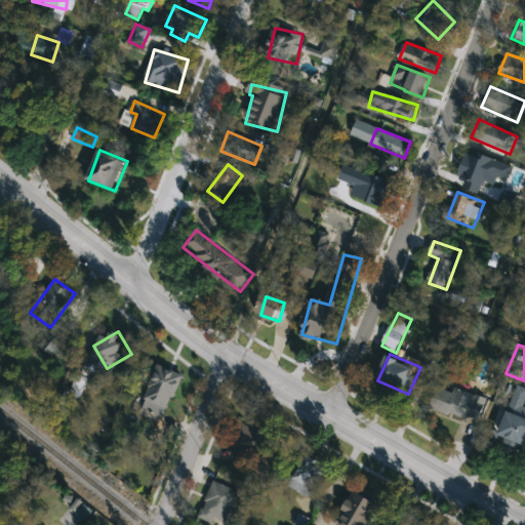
[(139,394),(147,397),(159,365),(183,374),(163,423),(132,412),(139,394)]
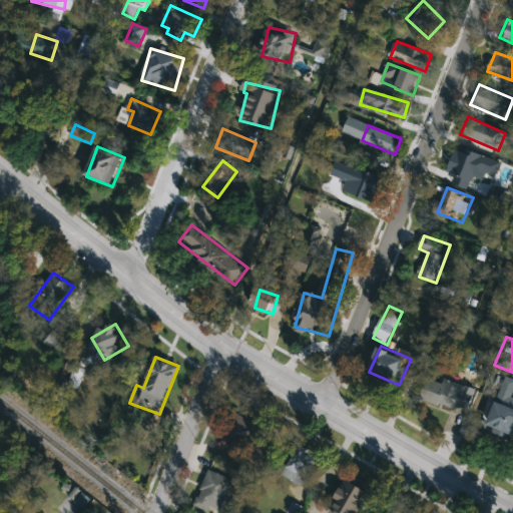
[(476,389),(469,414),(420,399),(426,375),(476,389)]
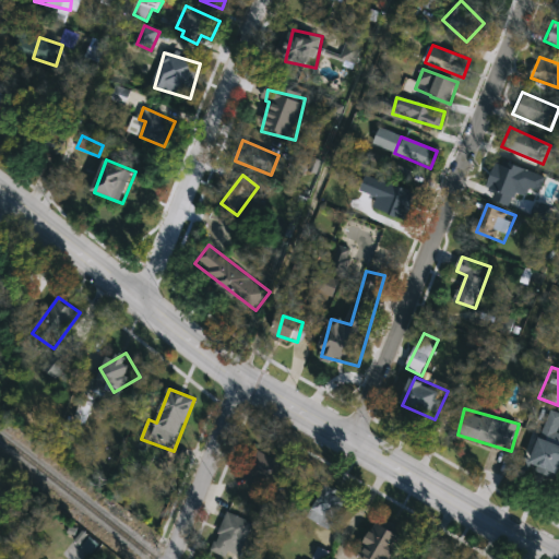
[(558,442),(558,477),(532,459),(549,436),(558,442)]
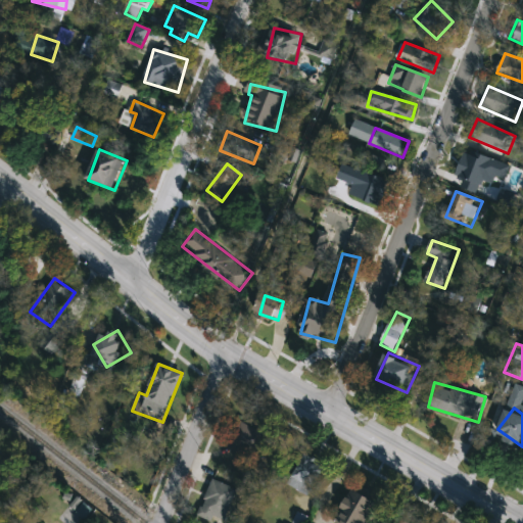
[(228,446),(241,420),(268,434),(253,461),(228,446)]
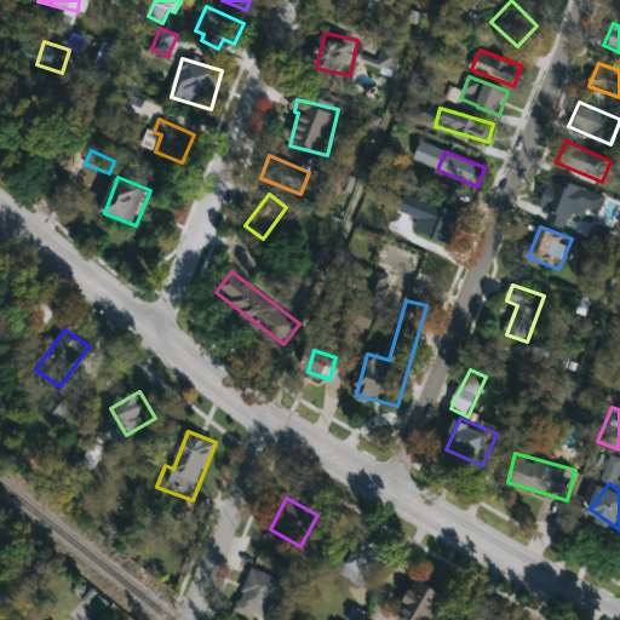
[(173,529),(162,520),(174,505),(187,515),(173,529)]
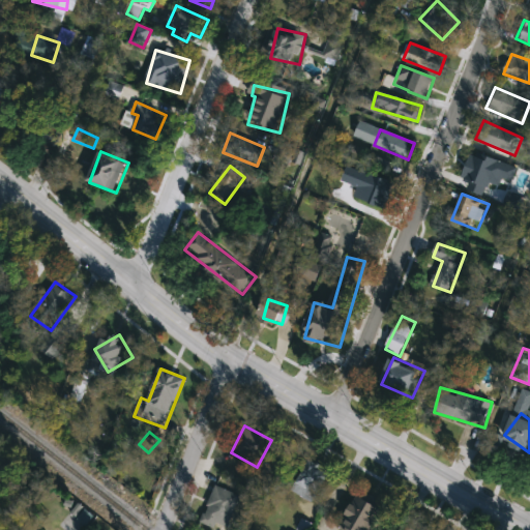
[(332,471),(314,502),(289,487),(307,455),(332,471)]
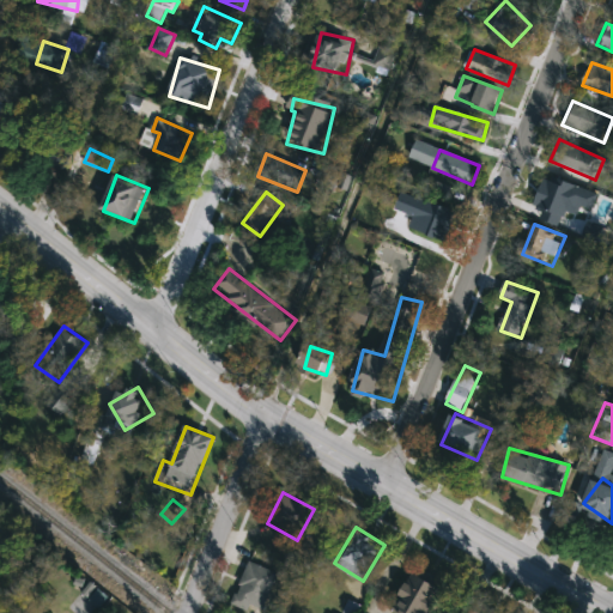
[(278,571),(263,612),(252,612),(234,607),(249,562),(278,571)]
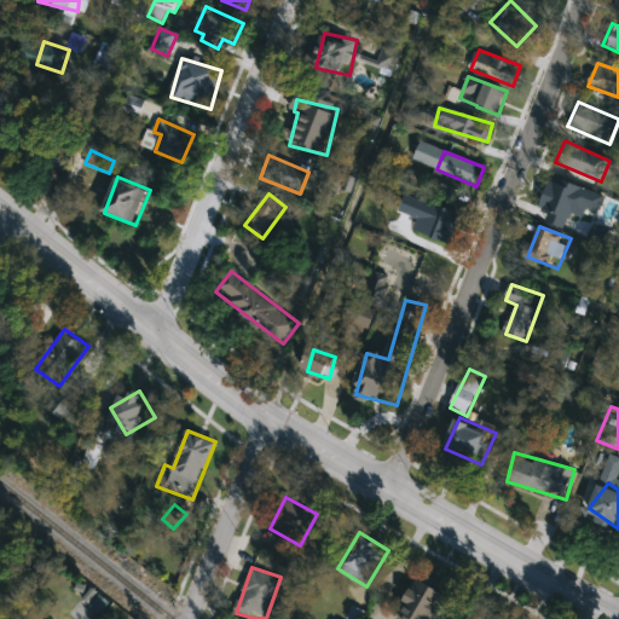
[(450,594),(434,618),(406,618),(400,615),(422,577),(450,594)]
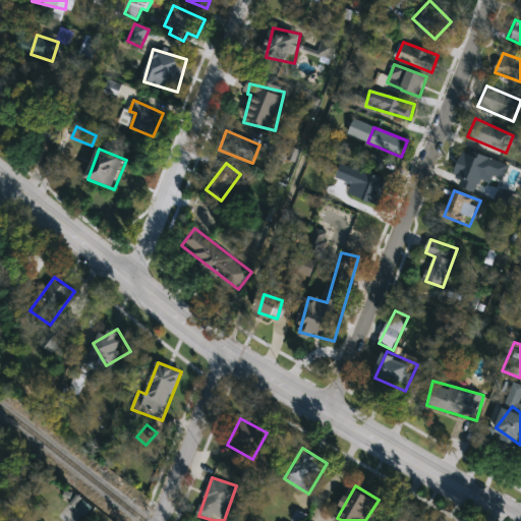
[(427,520),(397,520),(404,509),(427,520)]
